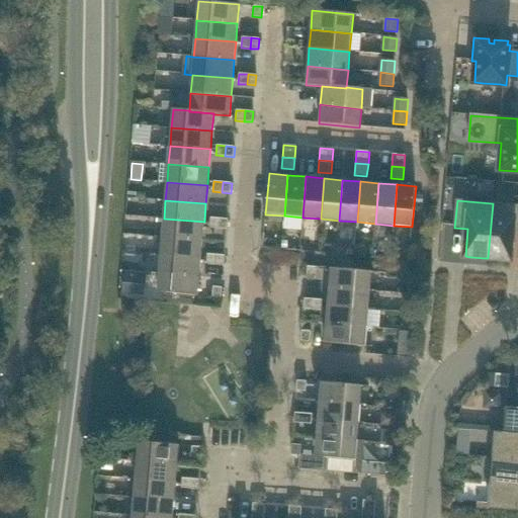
[(517,231),(517,205),(501,204),(493,203),(488,258),(491,258),(491,259),(492,259),(492,258),(504,259),(504,260),(506,260),(511,260),(513,232),(517,231)]
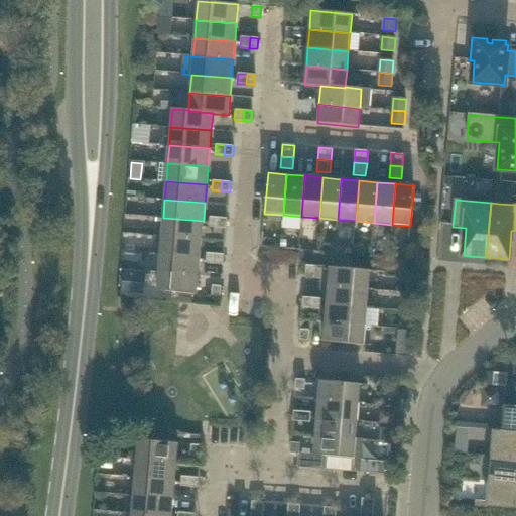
[(219,218),(210,217),(209,227),(218,228),(219,218)]
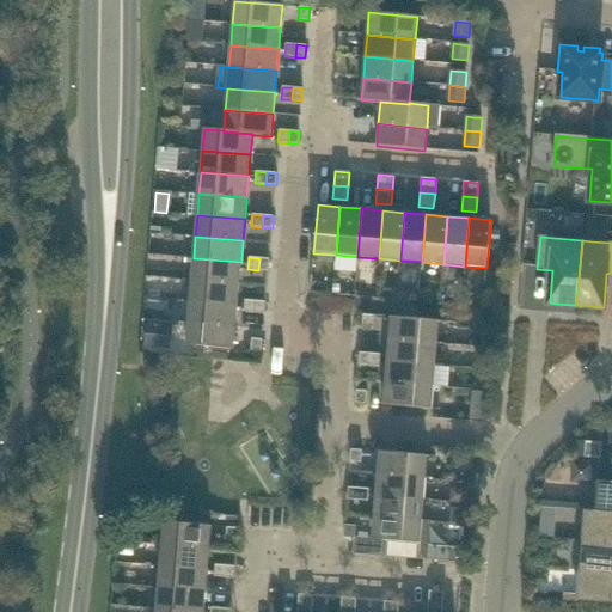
[(239,283),(242,262),(194,258),(191,280),(239,283)]
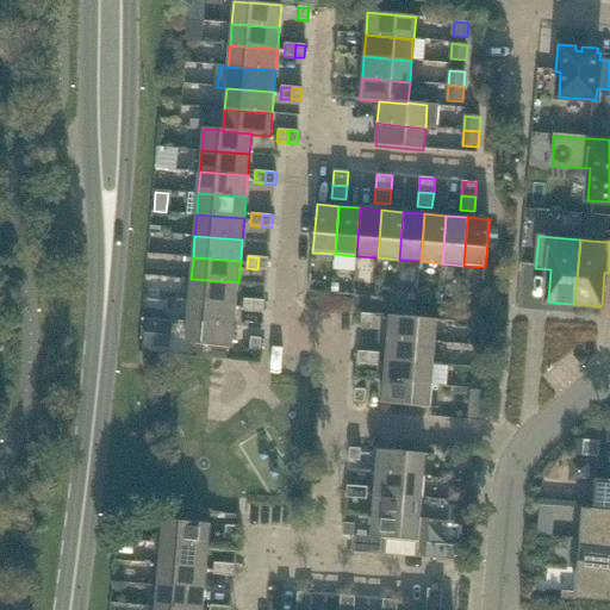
[(268,271),(269,259),(259,257),(257,269),(268,271)]
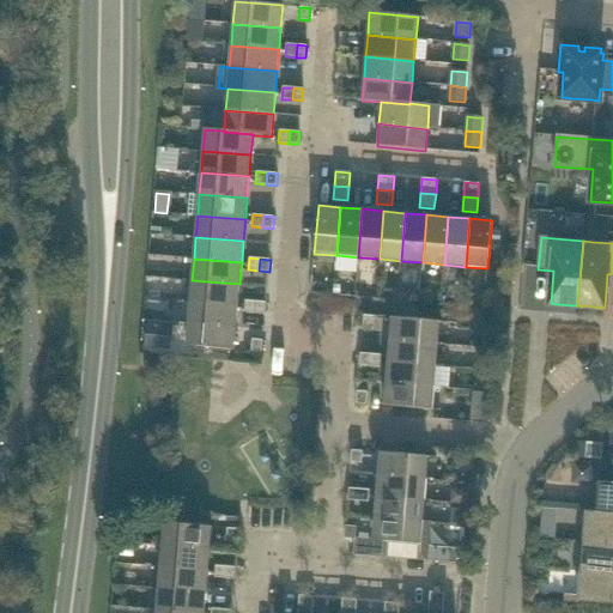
[(238,305),(240,284),(192,280),(190,302),(238,305)]
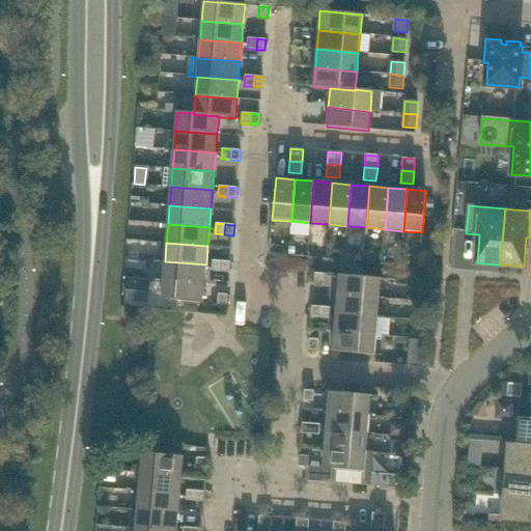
[(221,272),(222,261),(213,260),(212,271),(221,272)]
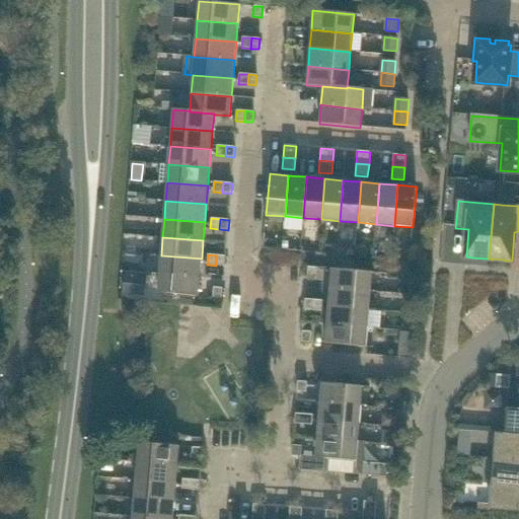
[(200,277),(202,258),(161,255),(159,274),(200,277)]
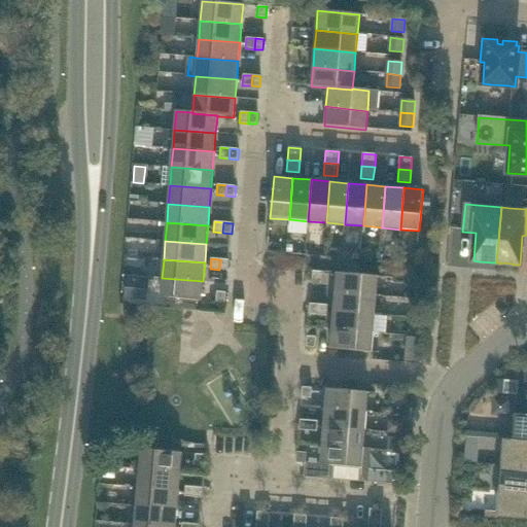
[(229,271),(230,259),(220,259),(219,270),(229,271)]
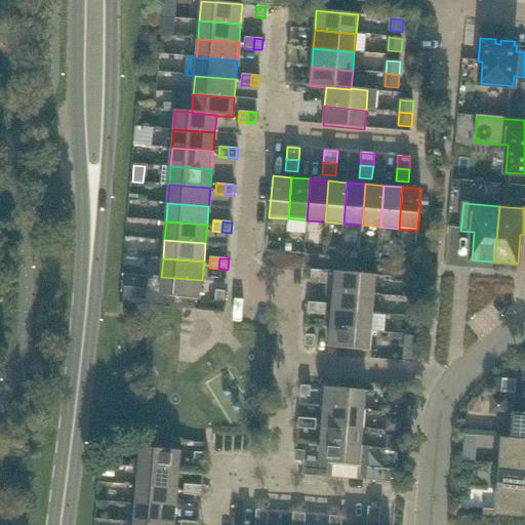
[(320,281),(321,271),(312,270),(311,281),(320,281)]
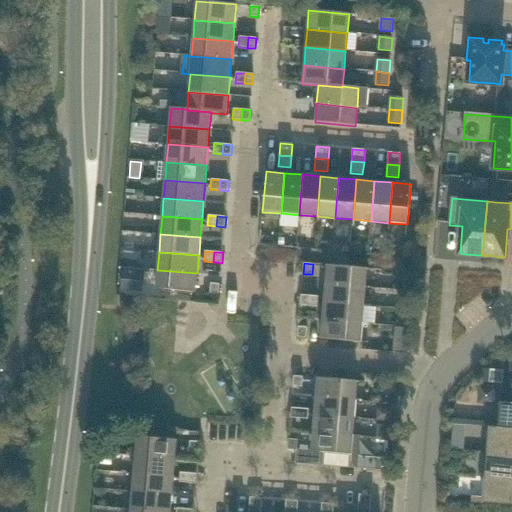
[(366,287),(367,269),(327,265),(325,284),(366,287)]
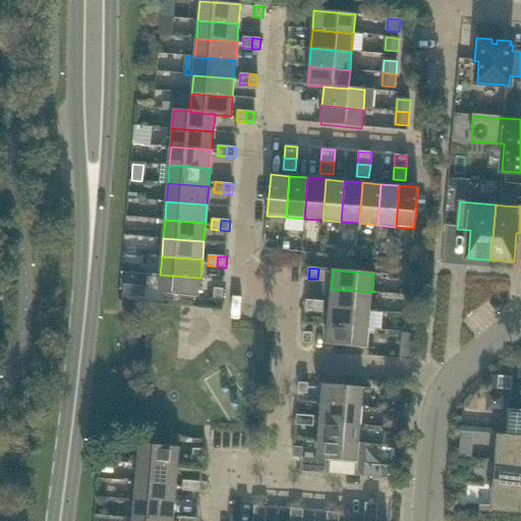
[(199,297),(200,278),(160,275),(158,294),(199,297)]
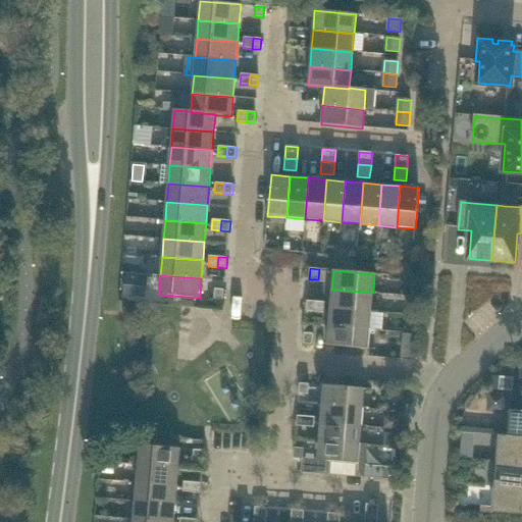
[(124,276),(122,296),(143,298),(144,277),(124,276)]
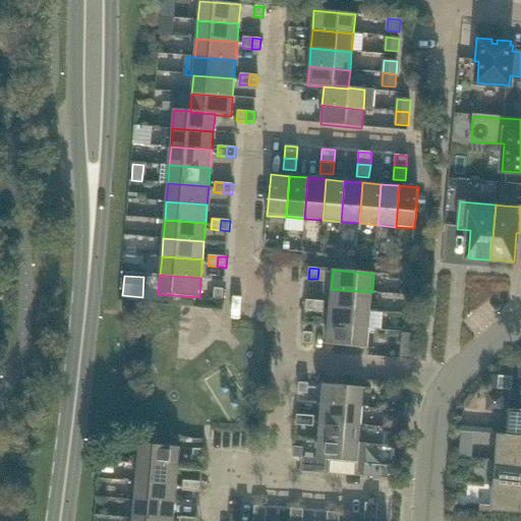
[(222,309),(224,289),(215,288),(213,308),(222,309)]
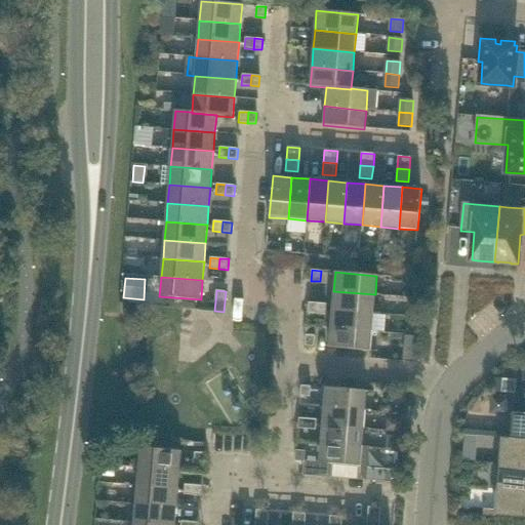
[(373,314),(375,294),(333,291),(332,310),(373,314)]
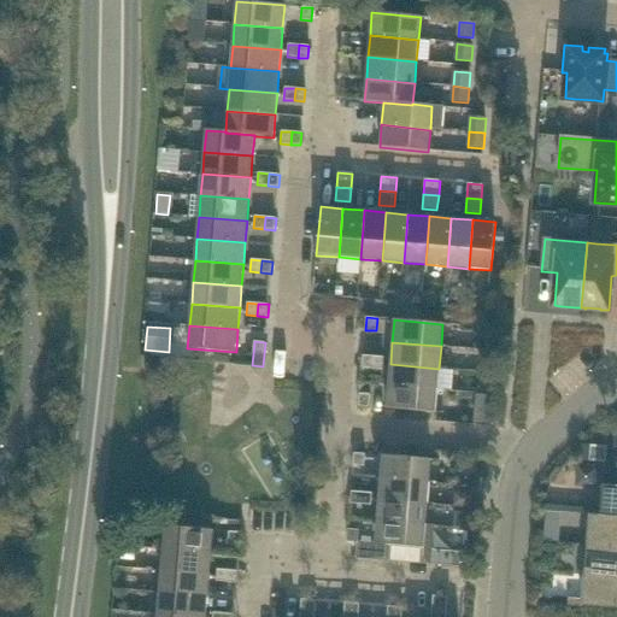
[(551,372),(566,389),(587,371),(570,354),(551,372)]
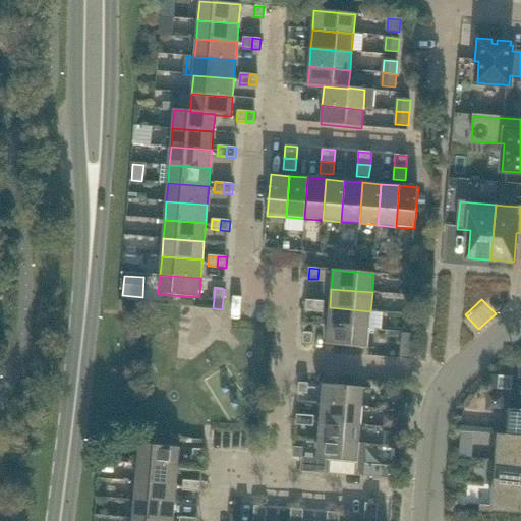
[(314,311),(315,301),(306,300),(305,310),(314,311)]
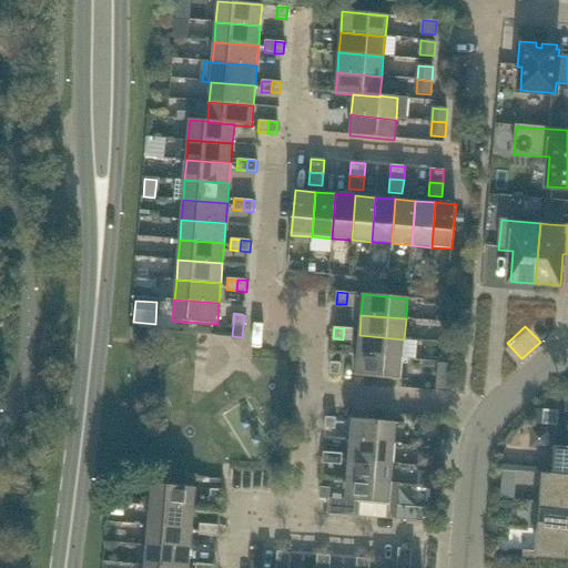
[(353,328),(344,328),(343,340),(352,341),(353,328)]
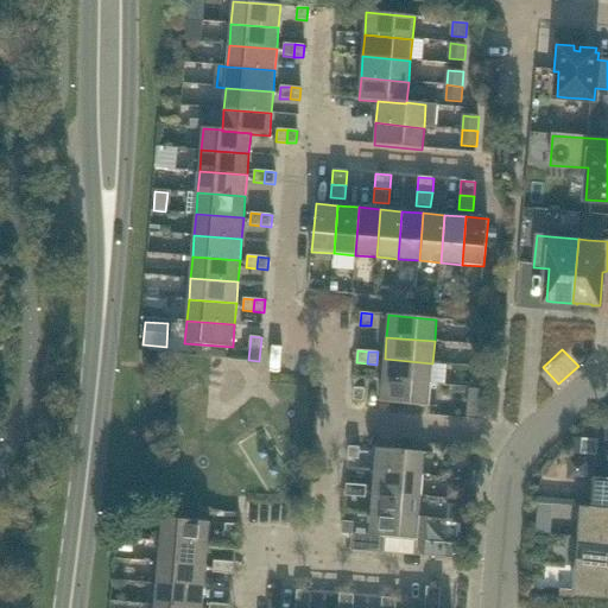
[(157,371),(157,360),(144,359),(144,369),(157,371)]
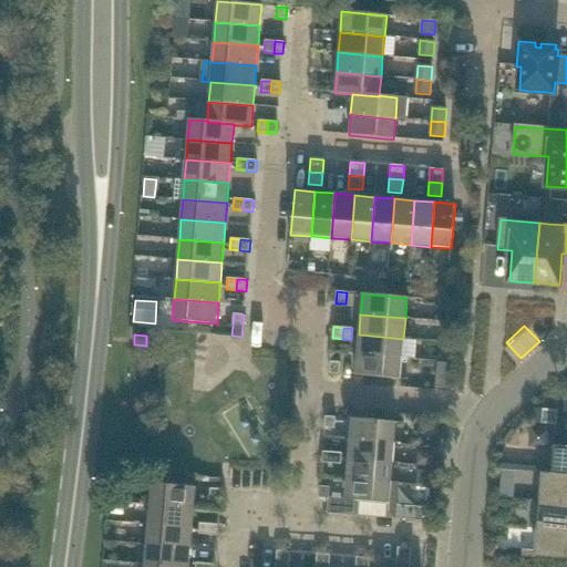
[(402,359),(403,339),(359,334),(357,354),(402,359)]
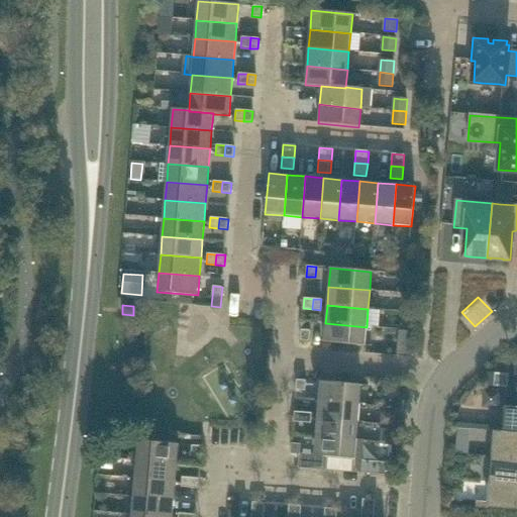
[(365,345),(367,327),(325,323),(324,342),(365,345)]
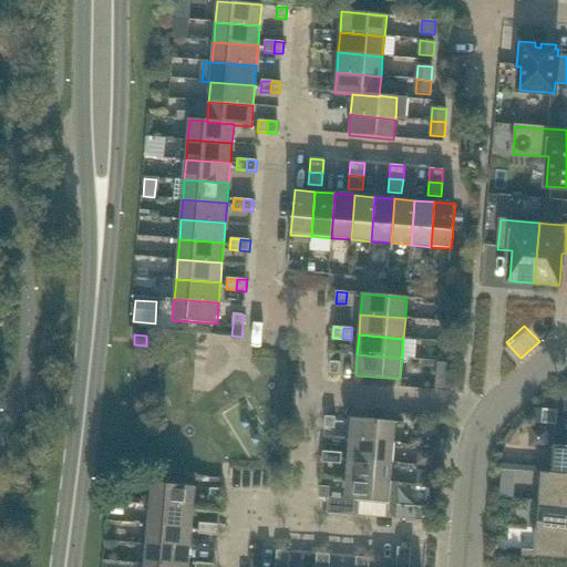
[(339,374),(340,362),(330,362),(329,373),(339,374)]
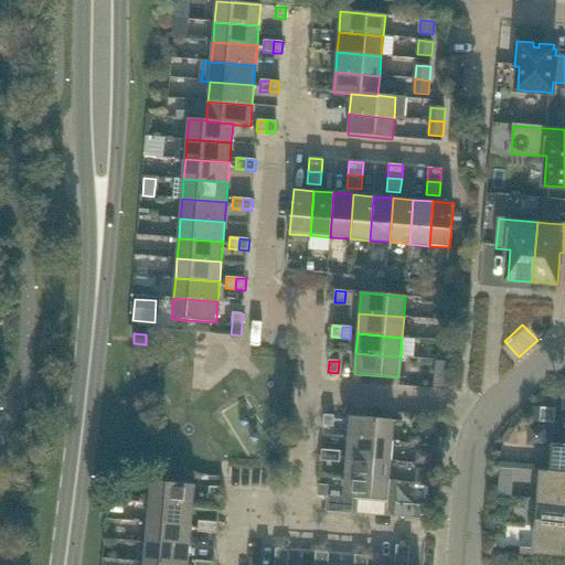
[(554,425),(555,411),(542,408),(540,424),(554,425)]
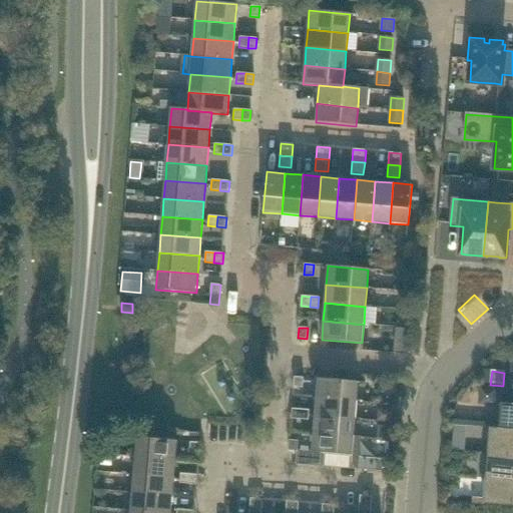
[(303,388),(304,378),(295,377),(294,387),(303,388)]
